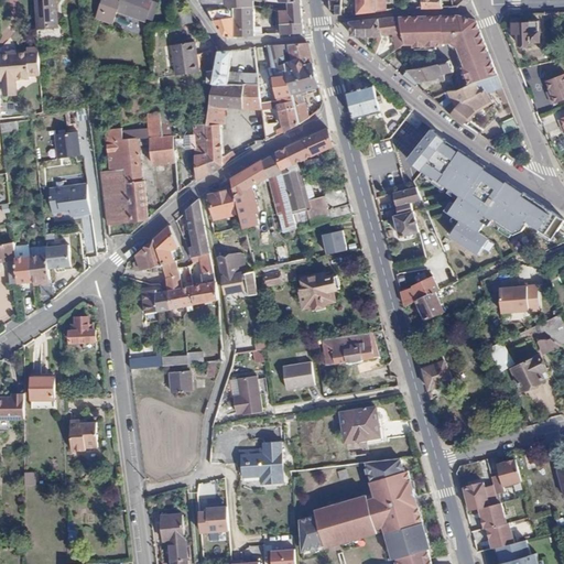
[(55,0),(35,0),(38,29),(58,28),(55,0)]
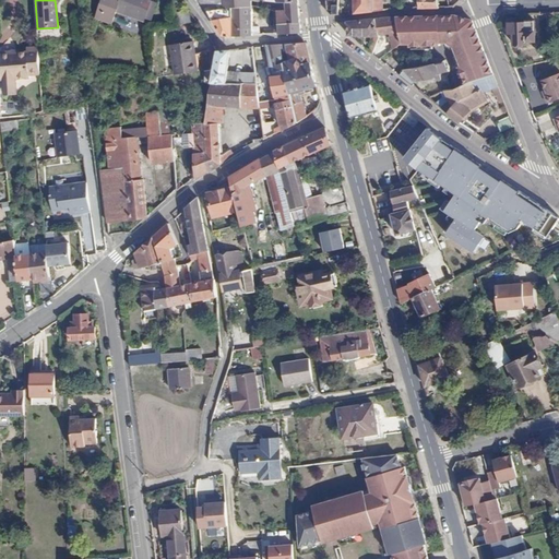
[(152,0),(102,0),(97,18),(113,23),(117,11),(145,20),(152,0)]
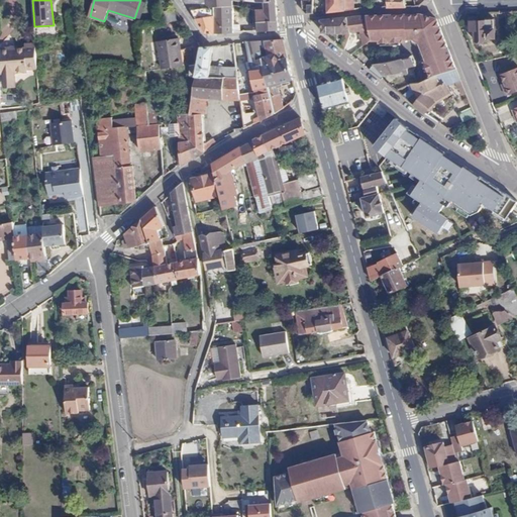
[(184,0),(190,9),(192,9),(206,8),(205,0),(184,0)]
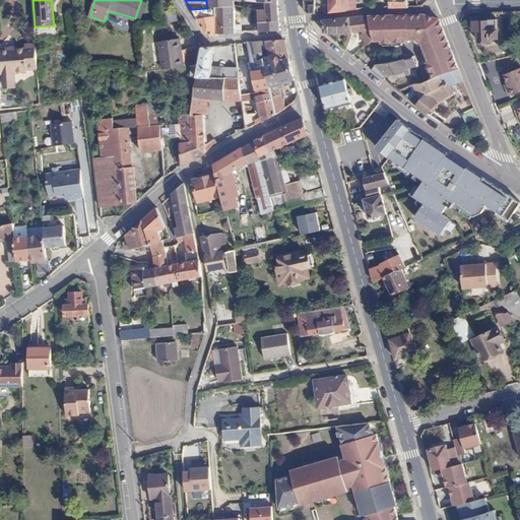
[(266,8),(266,0),(258,1),(258,9),(266,8)]
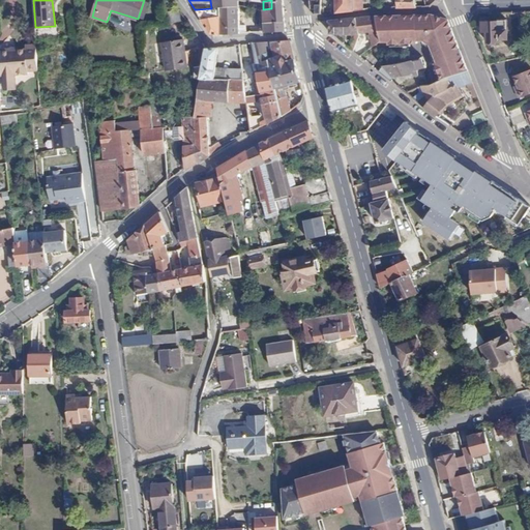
[(284,3),(283,0),(281,0),(271,0),(271,8),(284,7),(284,3)]
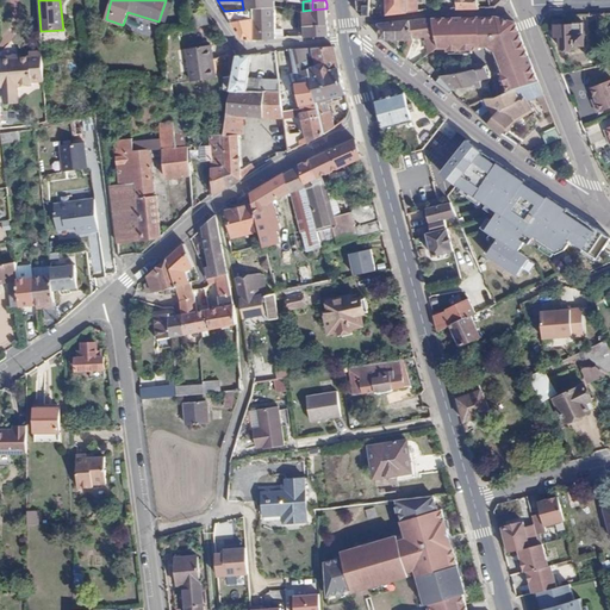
[(408,11),(408,0),(356,0),(356,10),(362,16),(369,16),(368,0),(386,0),(387,14),(408,11)]
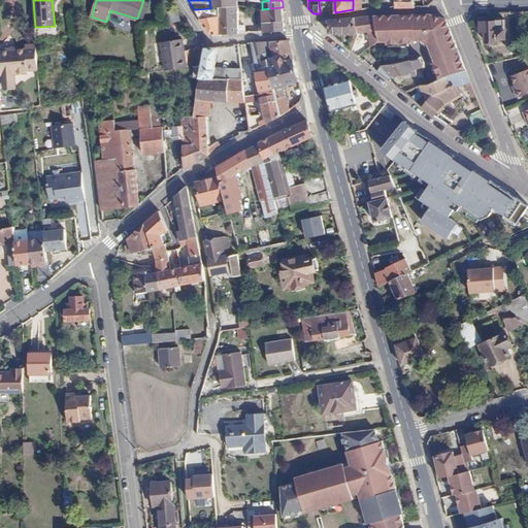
[(353,0),(353,9),(362,8),(361,0),(353,0)]
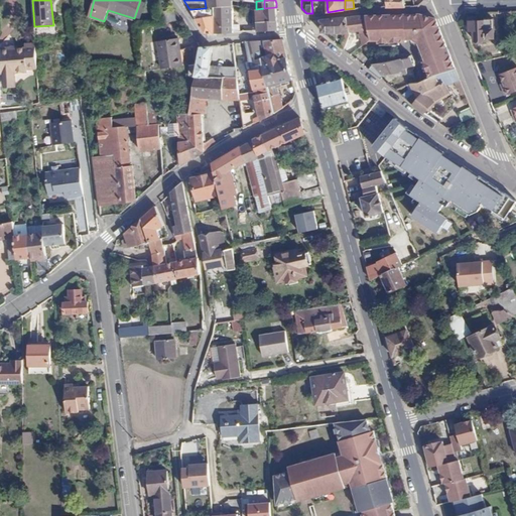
[(206,8),(191,9),(196,17),(206,32),(215,32),(234,31),(232,10),(232,6),(206,8)]
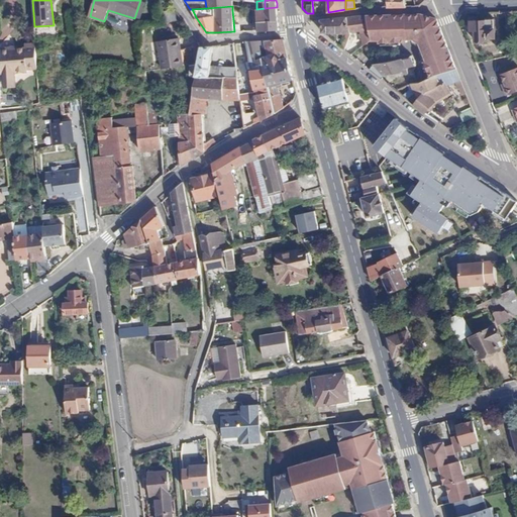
[(232,6),(232,10),(256,15),(256,9),(234,6),(232,6)]
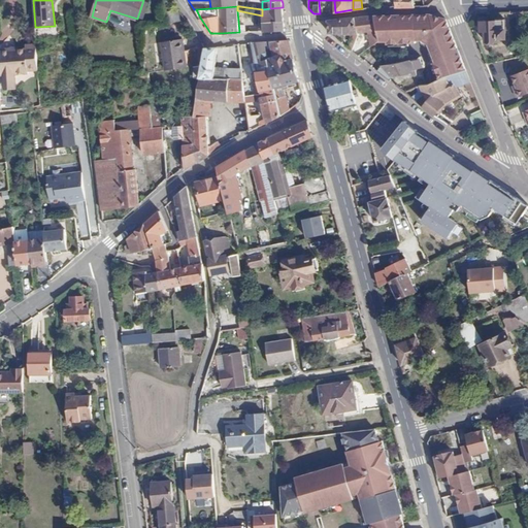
[(262,22),(285,21),(283,7),(270,8),(262,9),(262,15),(262,22)]
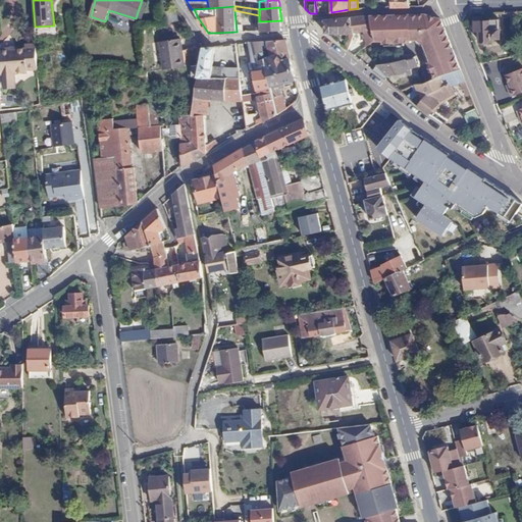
[(167,23),(186,20),(177,8),(164,11),(167,23)]
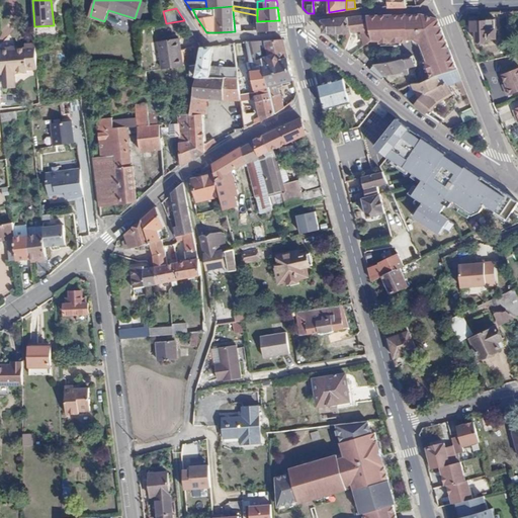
[(413,14),(365,16),(371,40),(378,39),(378,42),(407,41),(407,38),(414,38),(421,44),(428,62),(426,62),(432,79),(457,69),(449,50),(437,19),(423,14),(413,14)]
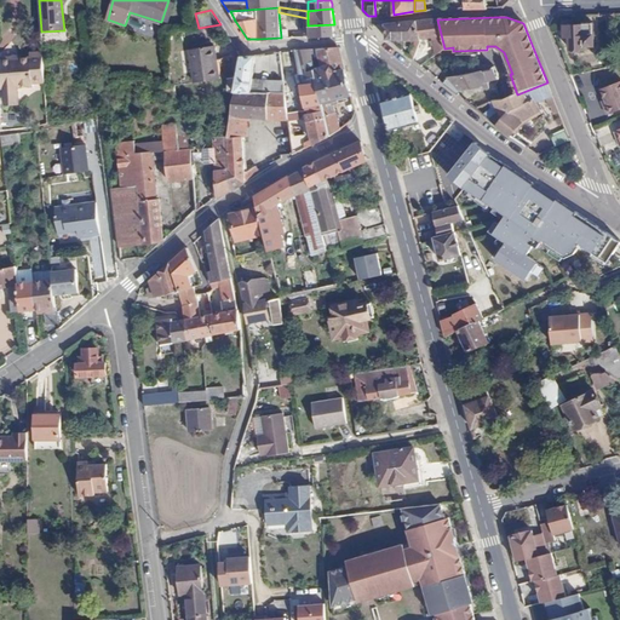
[(437,18),(417,19),(419,34),(431,34),(436,55),(445,49),(441,40),(437,19),(437,18)]
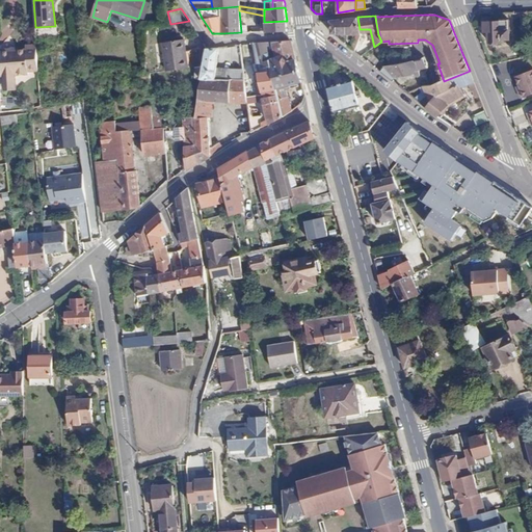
[(360,29),(357,17),(330,20),(331,32),(356,34),(350,48),(354,51),(362,33),(361,34),(360,29)]
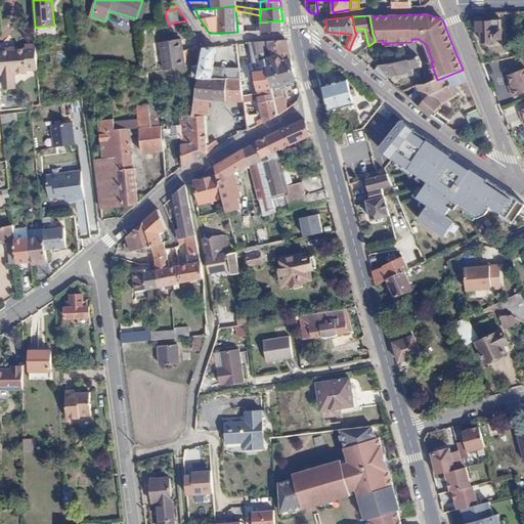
[(491,22),(480,22),(481,41),(494,40),(494,38),(500,38),(499,19),(491,19),(491,22)]
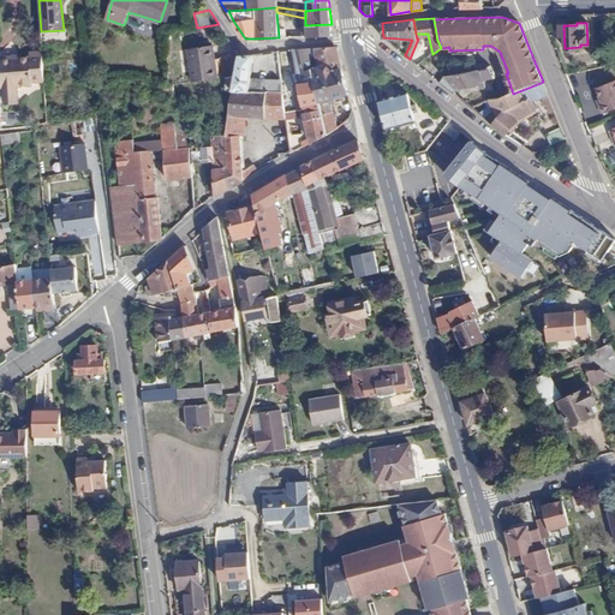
[(305,25),(306,36),(332,35),(332,24),(305,25)]
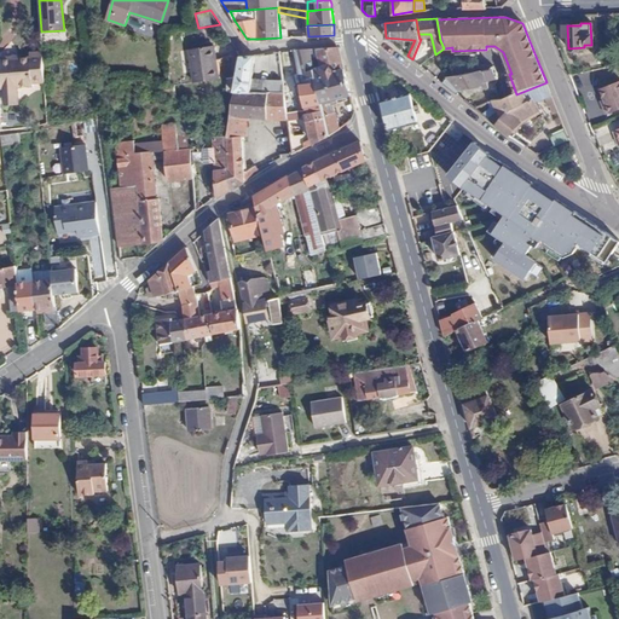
[(197,82),(219,79),(217,61),(220,61),(218,45),(192,48),(197,82)]
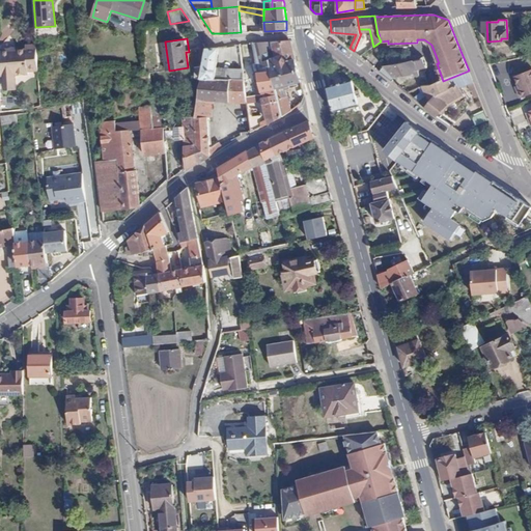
[(285,87),(301,82),(296,64),(290,40),(271,42),(275,56),(270,58),(267,42),(253,43),(259,73),(272,70),(276,89),(277,89),(285,87)]
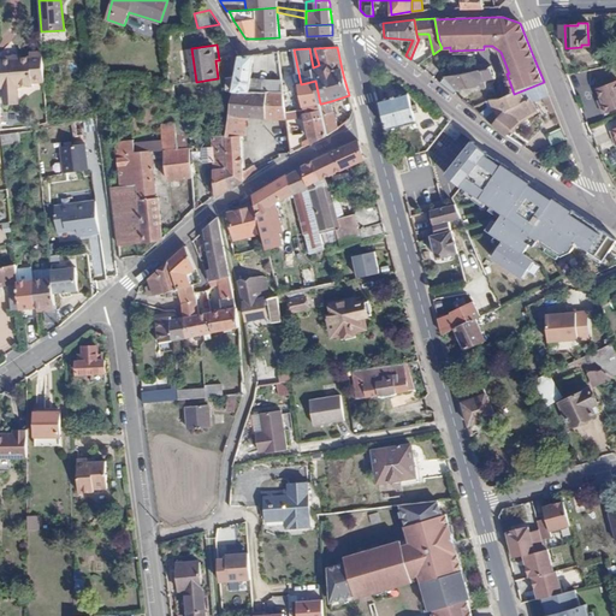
[(34,81),(45,81),(42,51),(30,52),(30,57),(13,58),(13,57),(0,57),(0,87),(4,88),(4,96),(18,95),(17,86),(33,86),(34,81)]
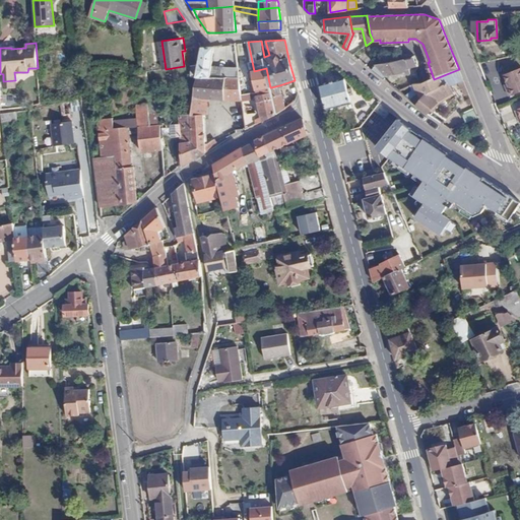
[(212,67),(214,47),(203,48),(200,65),(198,77),(211,78),(212,67)]
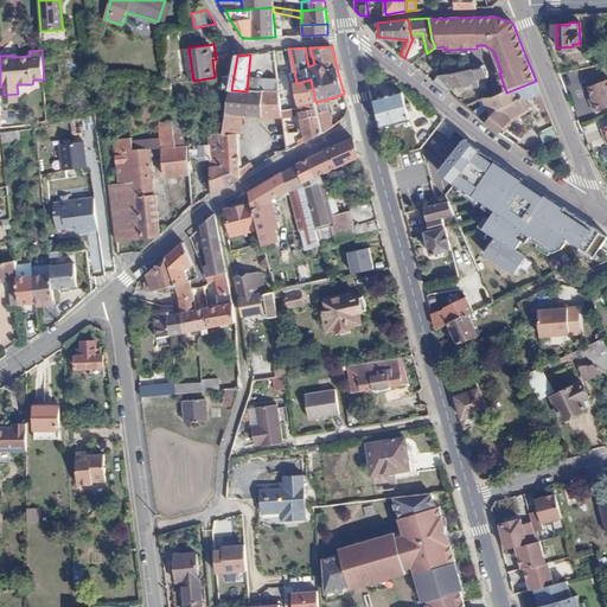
[(439,76),(433,81),(443,89),(447,87),(449,89),(474,84),(473,81),(484,78),(487,78),(486,75),(491,72),(487,64),(485,68),(439,76)]
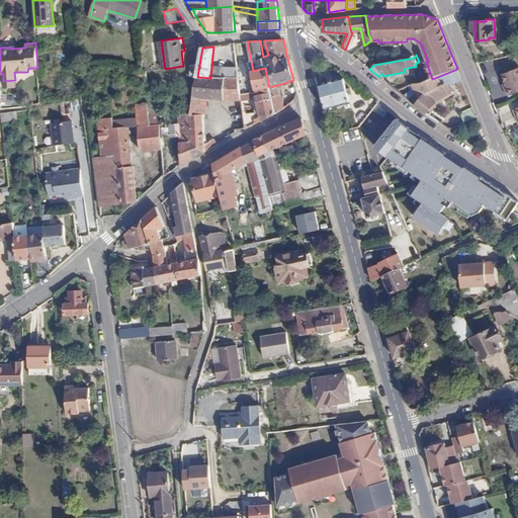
[(197,77),(199,65),(190,65),(190,77),(197,77)]
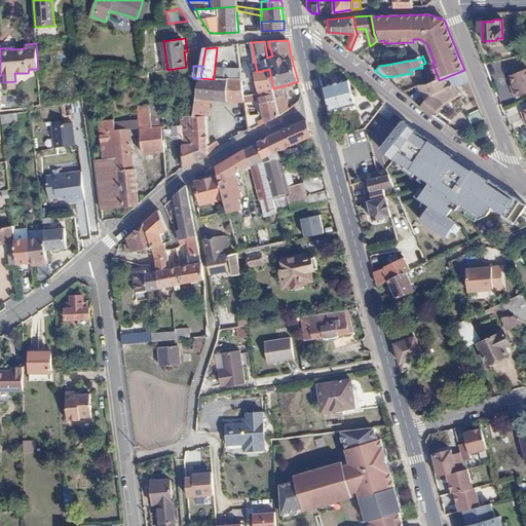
[(242,79),(240,70),(215,68),(214,79),(242,79)]
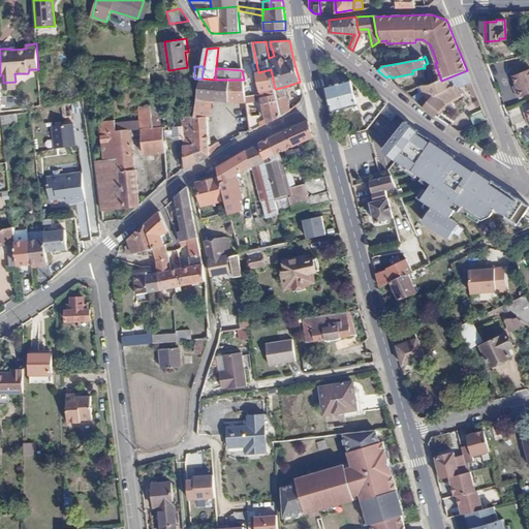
[(277,92),(276,89),(275,89),(271,69),(258,72),(262,94),(277,92)]
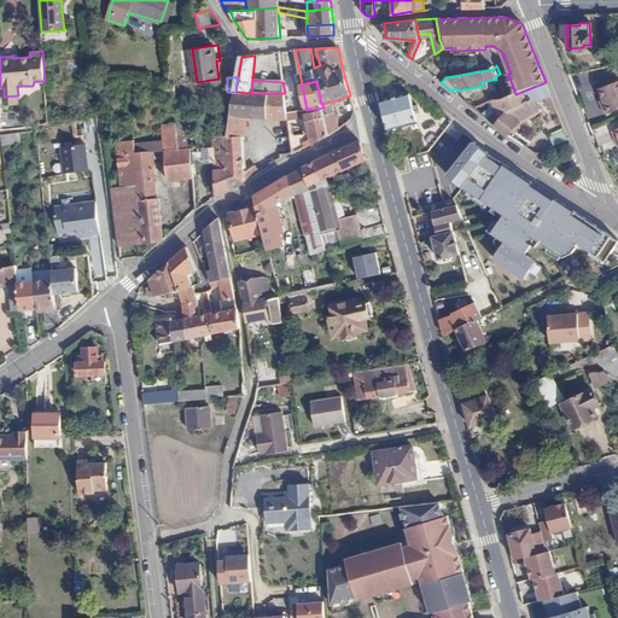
[(604,104),(601,106),(605,115),(617,109),(617,81),(598,89),(602,99),(604,104)]
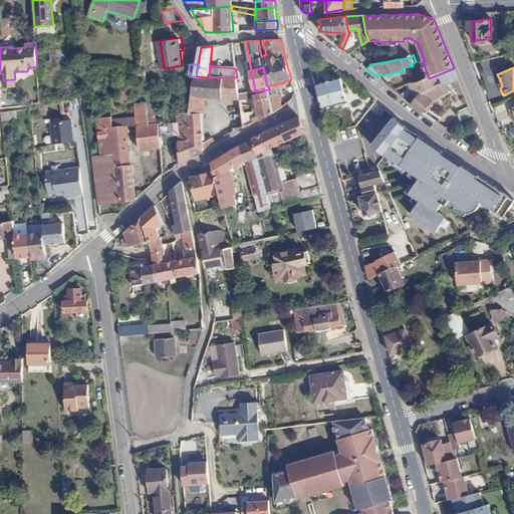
[(458,80),(454,68),(429,78),(418,82),(415,82),(408,83),(413,92),(405,98),(411,104),(423,112),(433,101),(448,92),(444,85),(458,80)]
